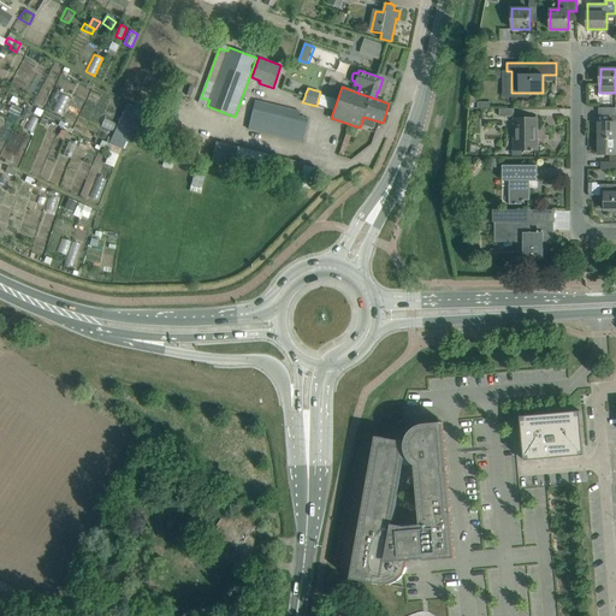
[(61,94),(53,112),(61,116),(70,99),(61,94)]
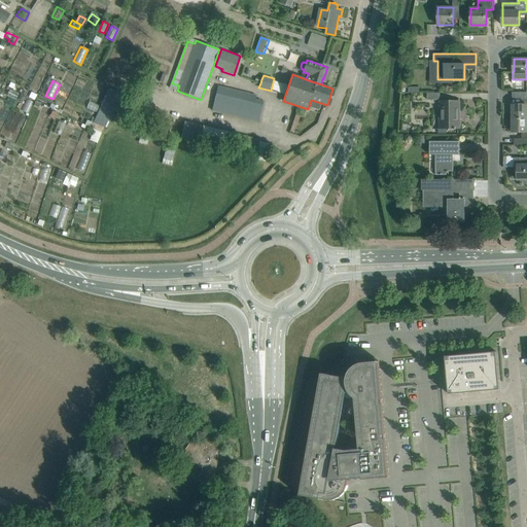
[(213,109),(258,120),(264,101),(256,100),(257,95),(219,85),(213,109)]
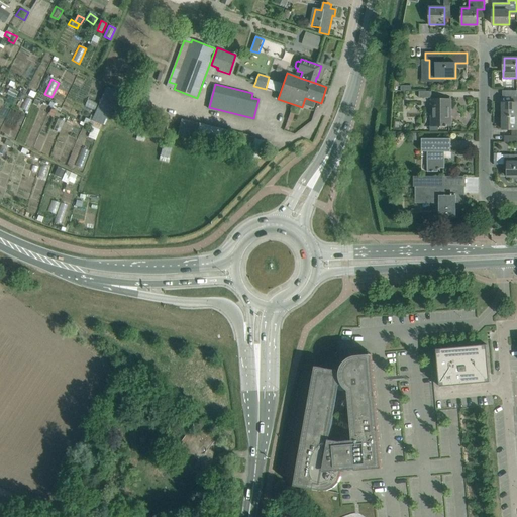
[(9,88),(7,94),(15,98),(18,92),(9,88)]
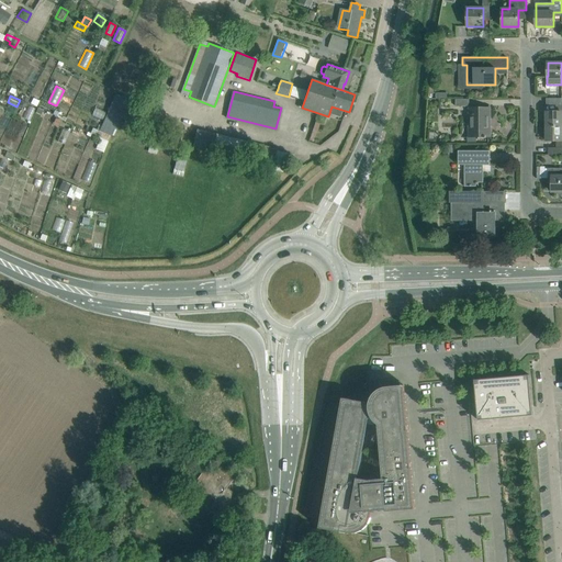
[(115,96),(110,107),(125,113),(126,113),(131,102),(115,96)]
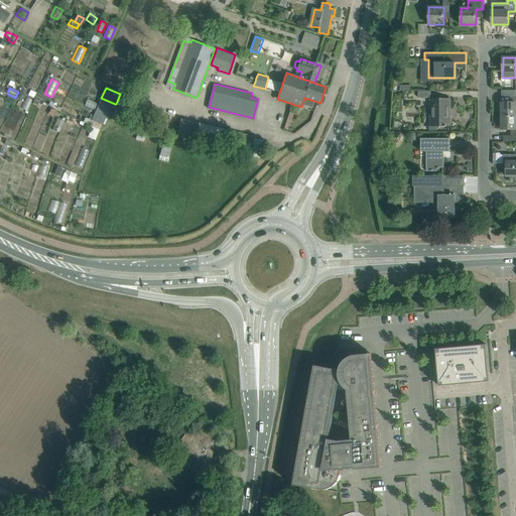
[(515,96),(513,97),(513,103),(502,103),(502,116),(515,116),(515,96)]
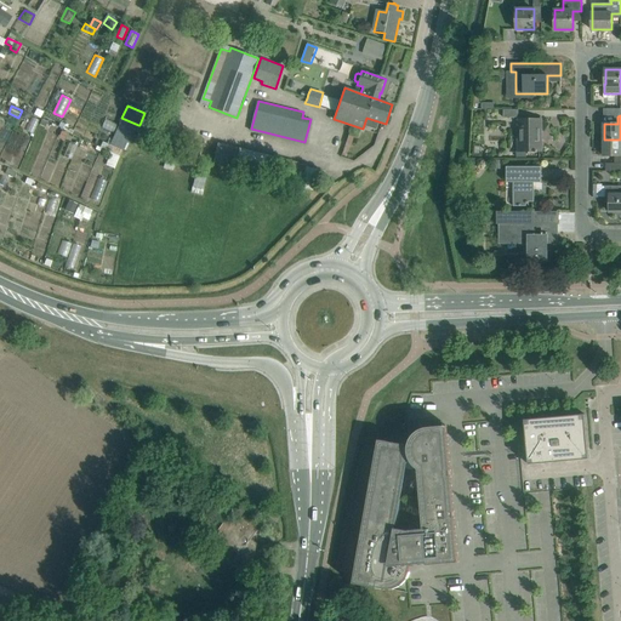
[(542,152),(541,119),(518,120),(518,152),(535,152),(535,153),(537,153),(537,152),(542,152)]
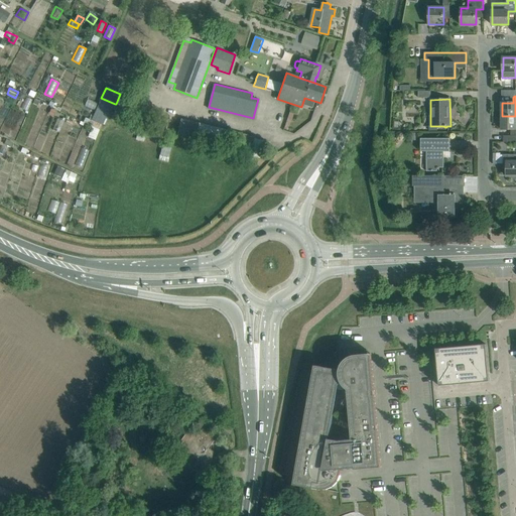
[(89,100),(86,105),(94,109),(97,103),(89,100)]
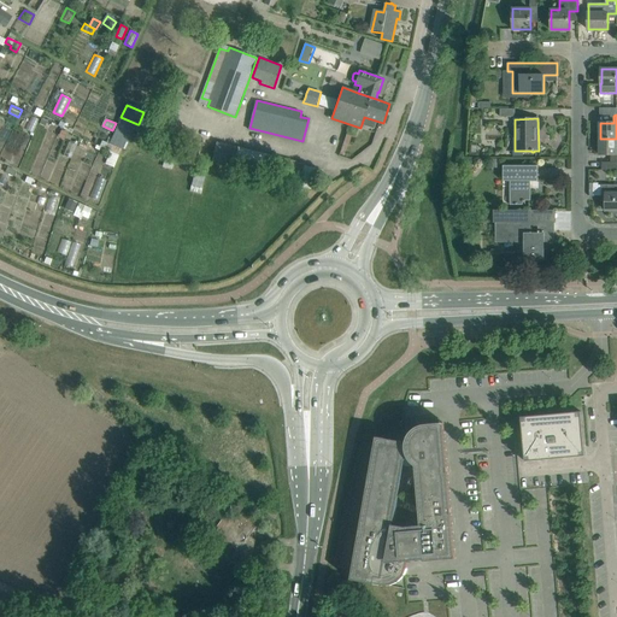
[(616,139),(600,139),(600,154),(613,154),(613,162),(616,162),(616,139)]
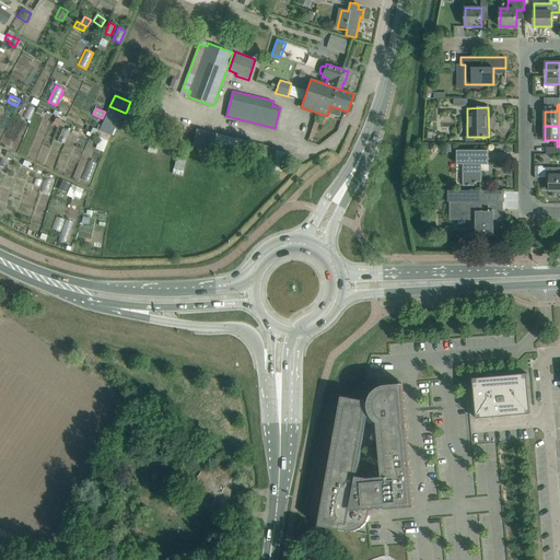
[(62,129),(58,141),(65,144),(69,132),(62,129)]
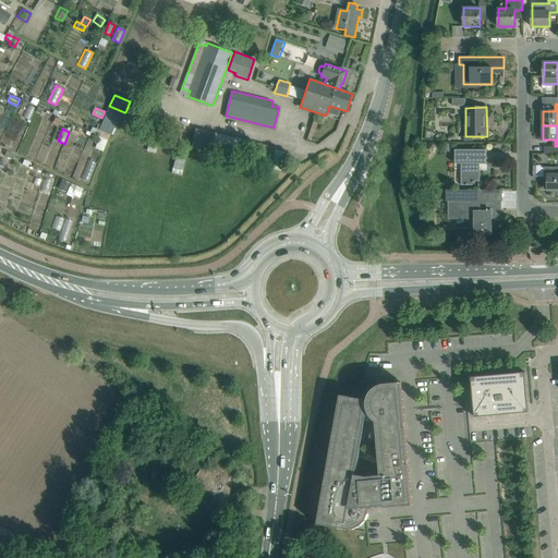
[(207,142),(206,144),(253,156),(256,143),(209,132),(207,142)]
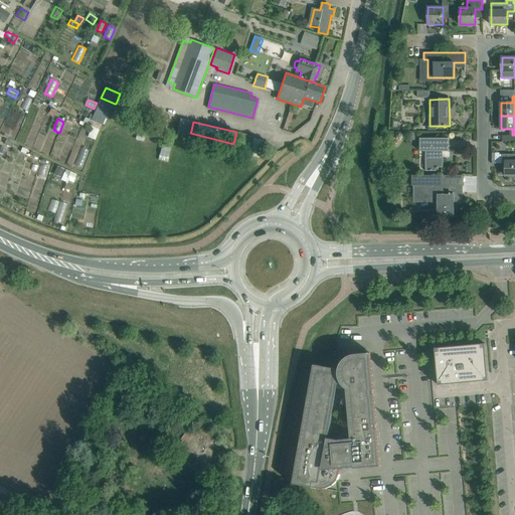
[(92,128),(88,137),(95,140),(99,131),(92,128)]
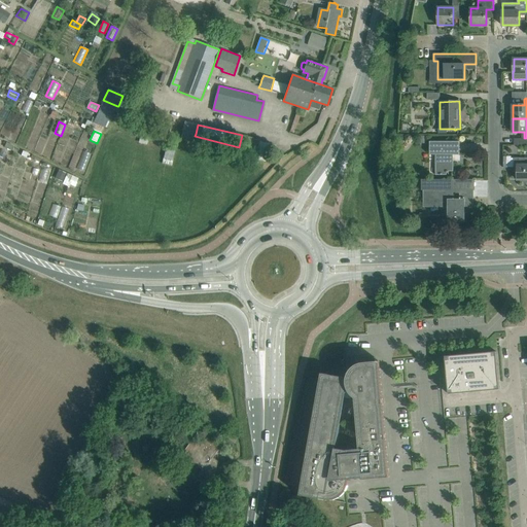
[(453,171),(454,154),(460,154),(460,141),(450,141),(429,141),(429,154),(435,154),(435,175),(447,175),(447,173),(449,173),(449,171),(453,171)]
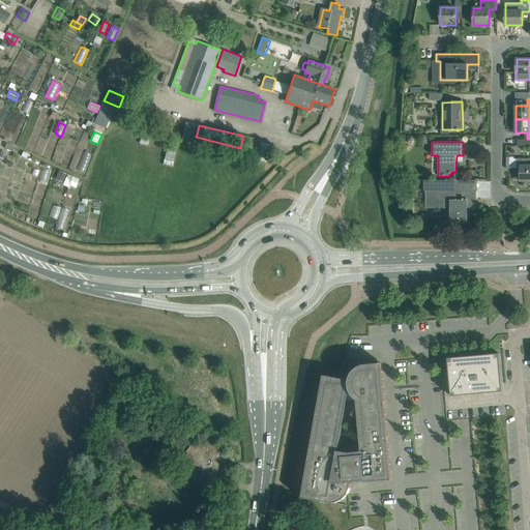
[(165,159),(164,165),(173,166),(174,160),(176,147),(168,146),(165,159)]
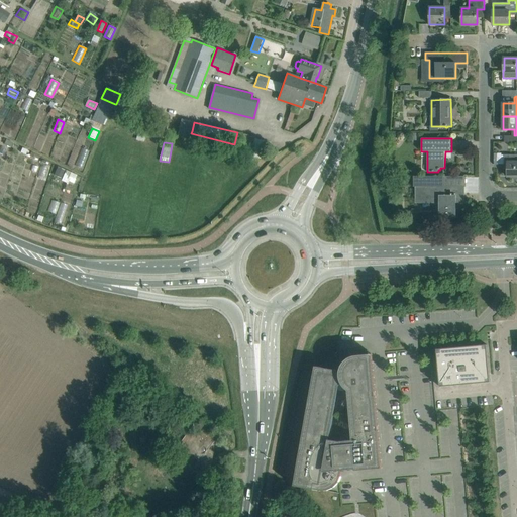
[(82,148),(75,166),(84,169),(90,151),(82,148)]
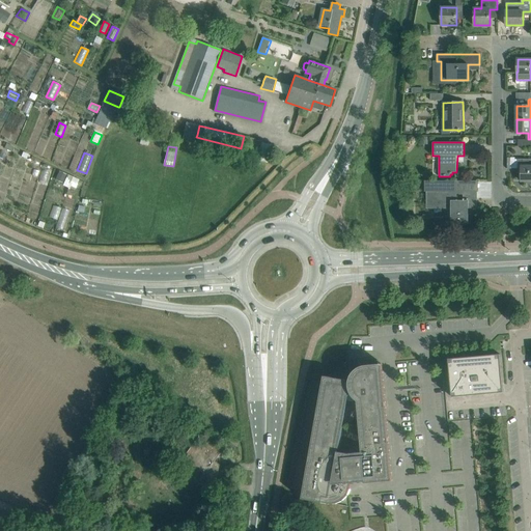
[(261,154),(260,160),(269,162),(271,156),(261,154)]
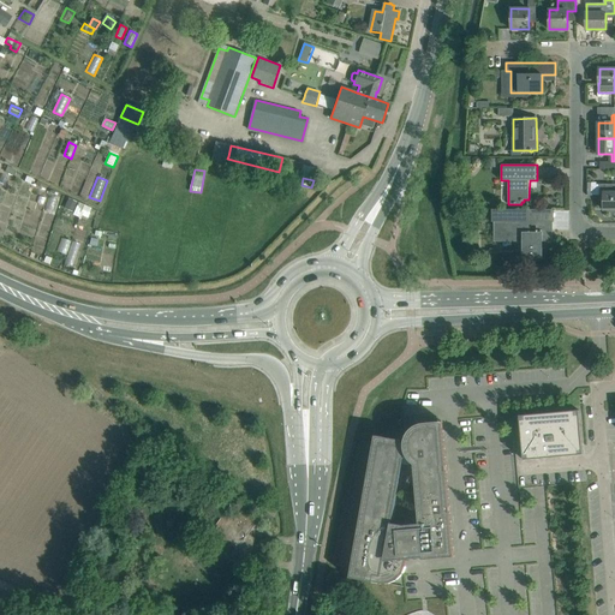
[(614,209),(614,184),(601,185),(601,196),(604,196),(604,210),(614,209)]
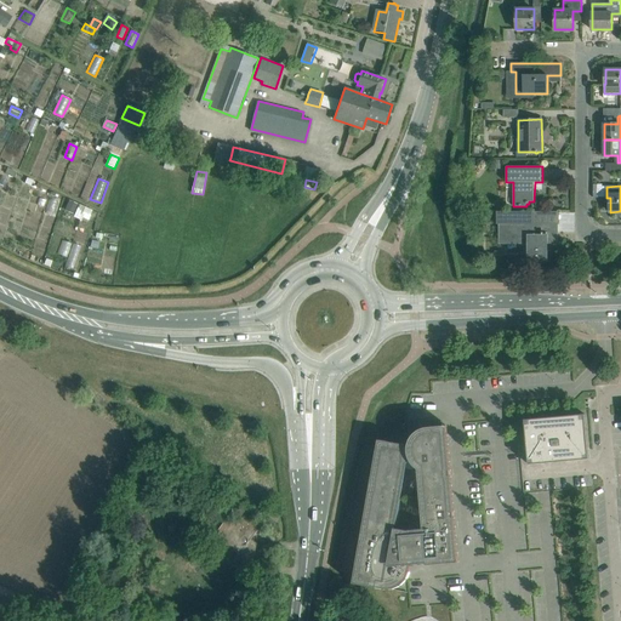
[(68,201),(64,212),(73,216),(78,206),(68,201)]
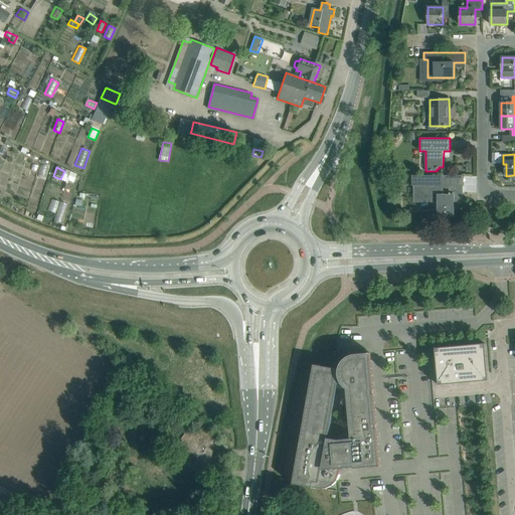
[(463,202),(463,185),(454,185),(454,175),(412,175),(412,186),(413,186),(413,202),(438,202),(438,217),(455,217),(455,202),(463,202)]
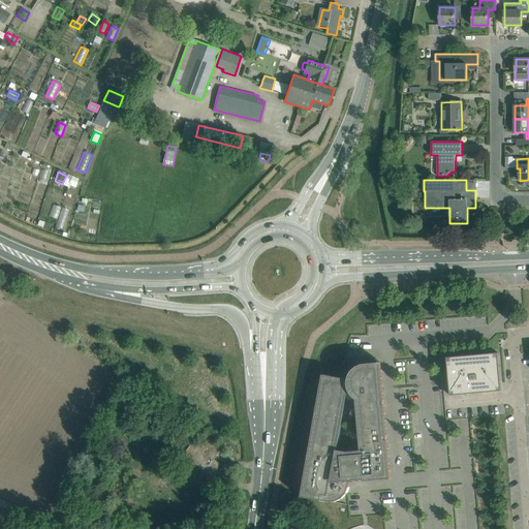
[(447,366),(450,396),(469,394),(469,390),(483,389),(483,393),(496,392),(497,392),(496,386),(501,386),(501,383),(501,382),(499,362),(499,361),(498,356),(494,358),(494,353),(492,353),(477,354),(468,355),(452,358),(453,362),(448,363),(448,365),(447,365),(447,366)]
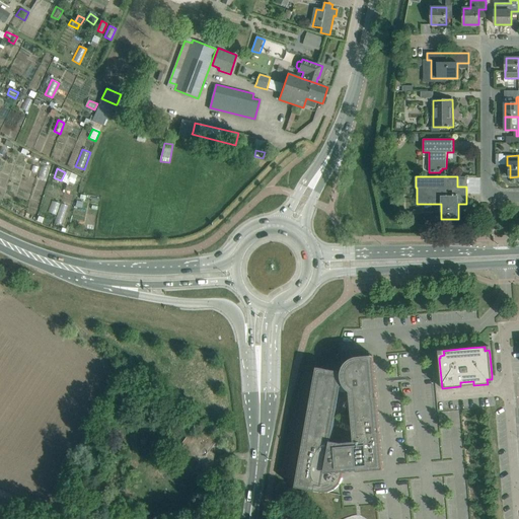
[(342,371),(342,373),(340,373),(340,372),(332,370),(316,368),(295,488),(321,493),(323,493),(325,493),(326,493),(327,493),(330,492),(334,491),(336,489),(338,487),(340,485),(342,483),(343,479),(344,477),(344,474),(344,472),(357,470),(357,472),(384,470),(379,417),(376,380),(374,356),(359,357),(356,358),(353,358),(351,360),(349,361),(346,363),(345,365),(344,367),(343,369),(342,371)]
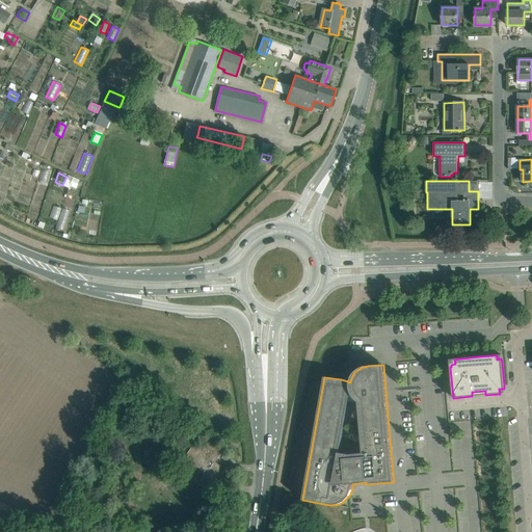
[(219,466),(213,460),(214,457),(217,457),(220,453),(198,437),(184,457),(207,474),(205,491),(217,493),(219,466)]
